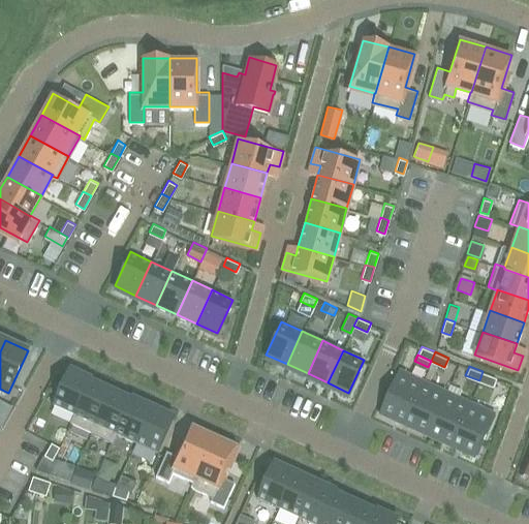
[(404,419),(423,377),(399,367),(380,407),(404,419)]
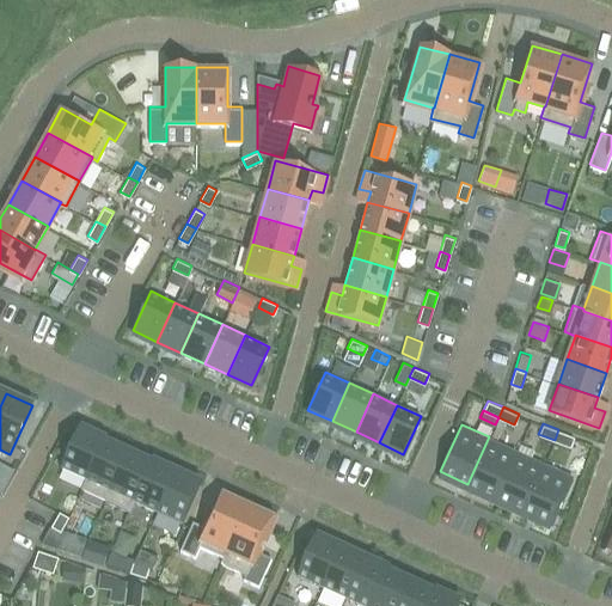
[(104,438),(78,426),(61,465),(85,476),(86,477),(104,438)]
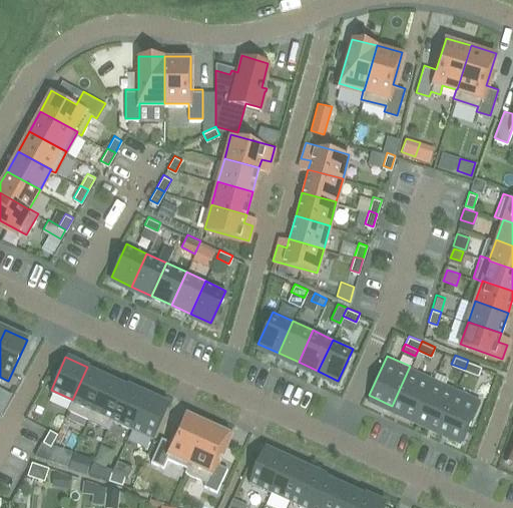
[(481,365),(468,360),(465,369),(478,374),(481,365)]
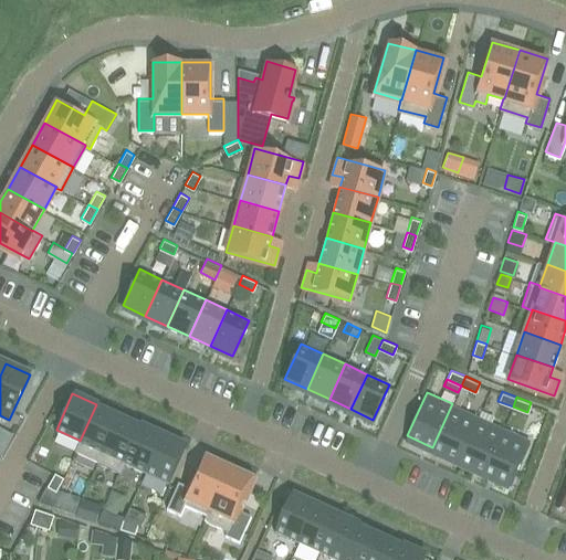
[(478,415),(452,403),(432,447),(458,458),(478,415)]
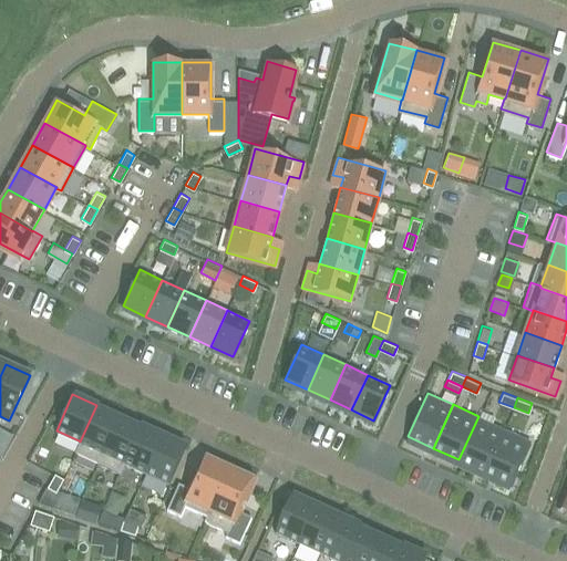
[(98,460),(119,415),(96,405),(80,442),(79,440),(74,450),(98,460)]
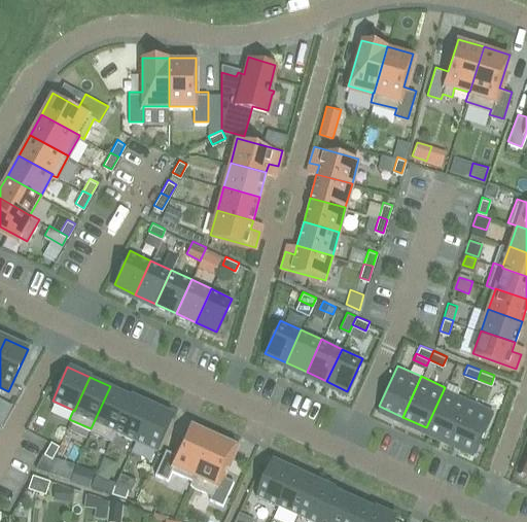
[(114,429),(130,395),(110,386),(91,428),(111,439),(115,429),(114,429)]
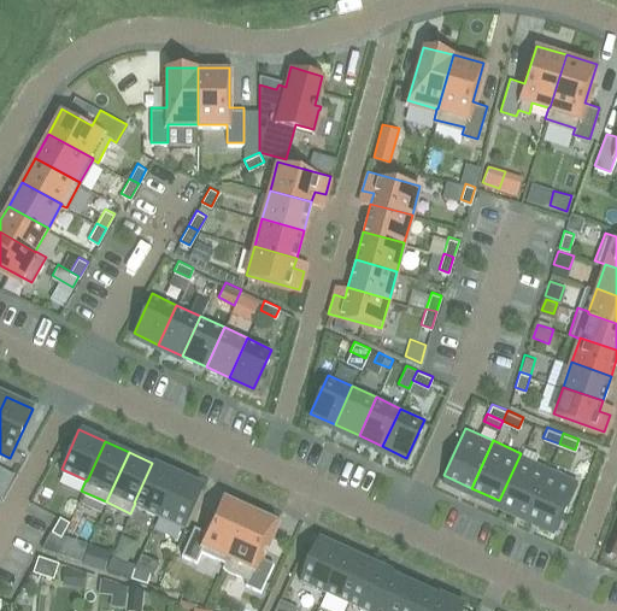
[(528,513),(550,466),(521,453),(499,500),(528,513)]
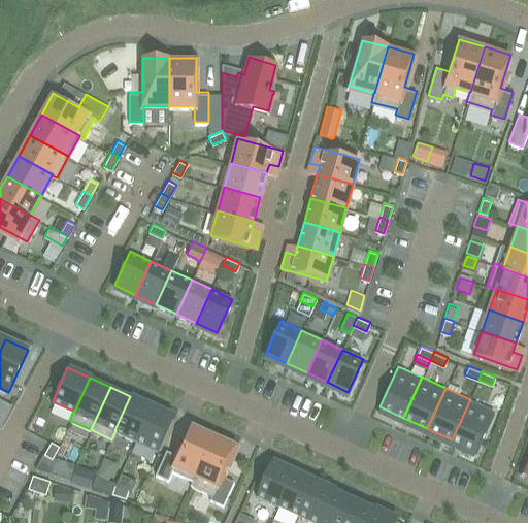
[(0,396),(0,423),(1,424),(12,403),(0,396)]
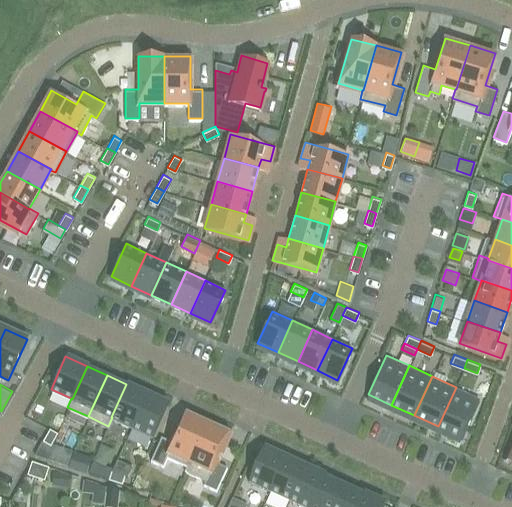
[(146,393),(126,384),(111,417),(112,417),(131,425),(146,393)]
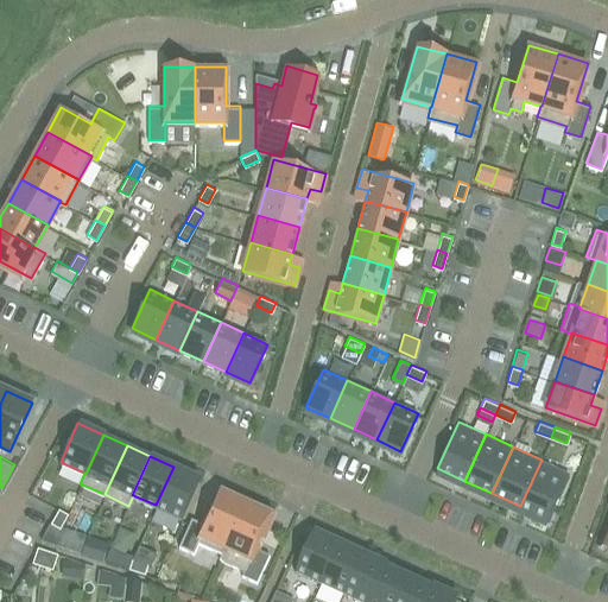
[(569,471),(542,460),(520,506),(548,519),(569,471)]
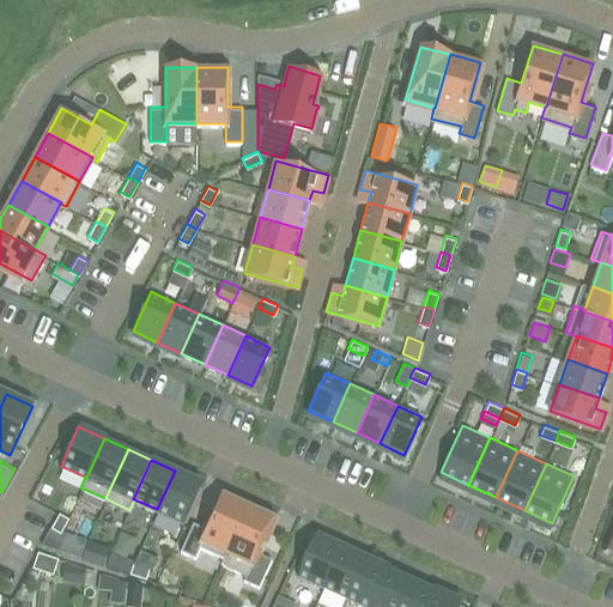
[(183,521),(201,483),(175,471),(157,509),(183,521)]
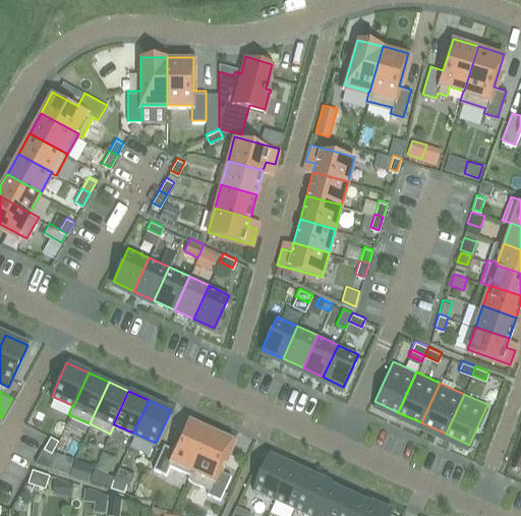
[(187,477),(188,477),(211,428),(188,418),(175,448),(164,443),(153,466),(166,472),(170,463),(189,472),(187,477)]
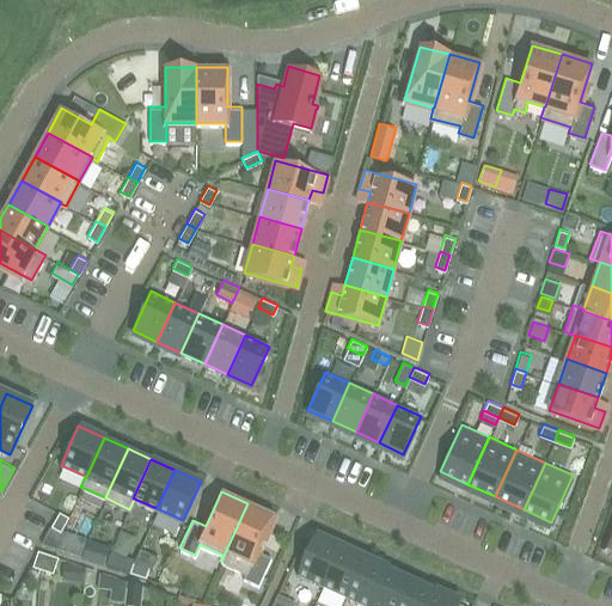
[(274,515),(248,503),(221,561),(245,571),(243,577),(258,583),(271,556),(257,550),(274,515)]
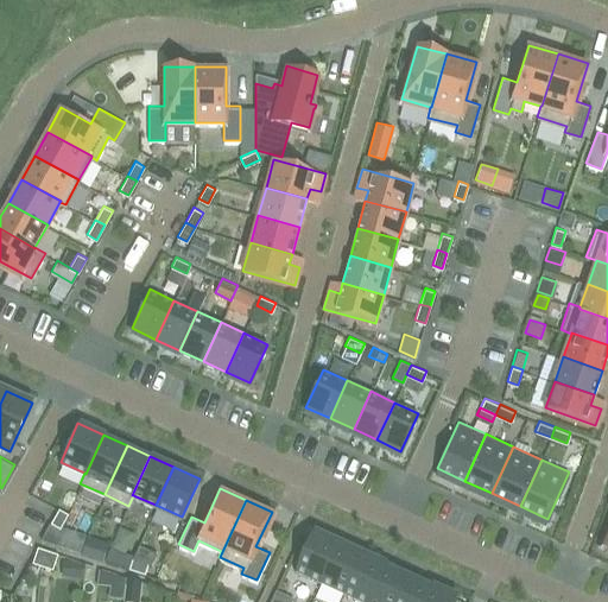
[(51,521),(59,526),(68,512),(58,507),(51,521)]
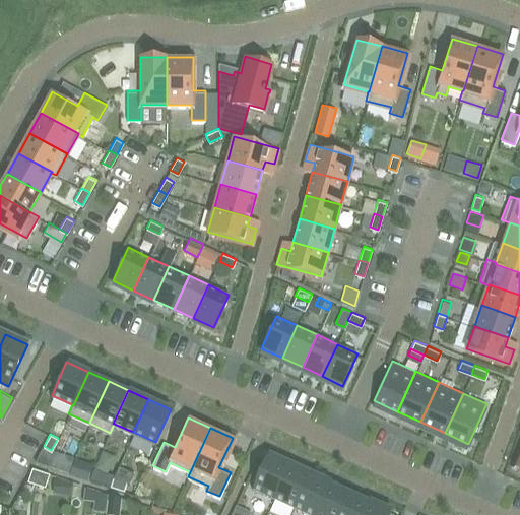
[(287,463),(267,453),(252,487),(272,496),(287,463)]
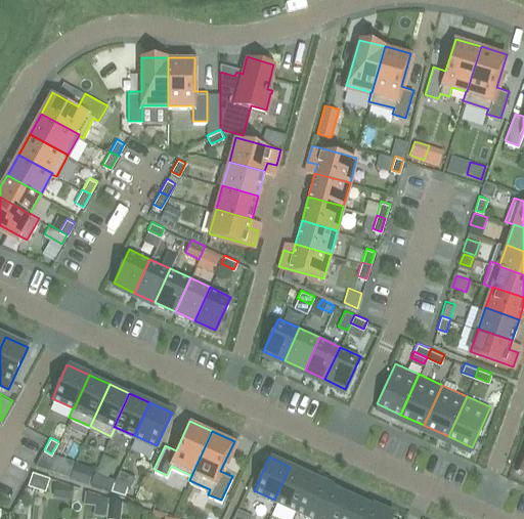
[(310,476),(290,467),(274,500),(296,509),(310,476)]
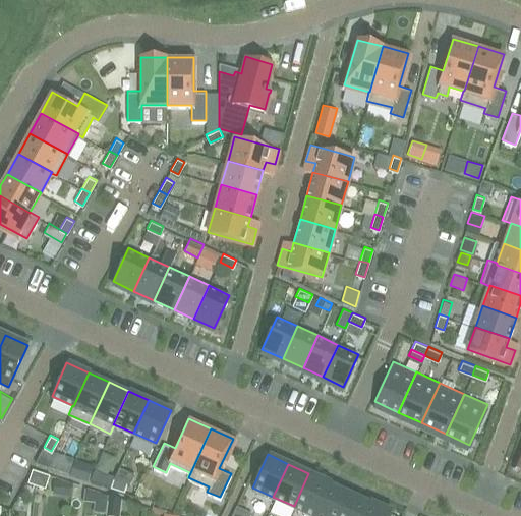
[(27,480),(37,483),(41,470),(32,467),(27,480)]
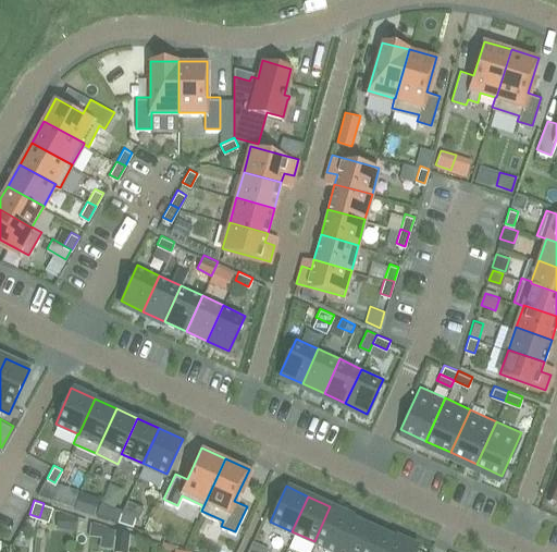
[(44,503),(39,517),(48,520),(53,506),(44,503)]
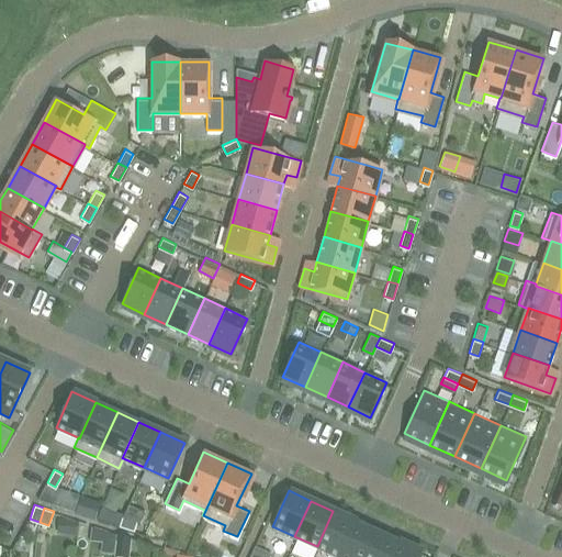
[(333,511),(317,546),(339,556),(356,521),(333,511)]
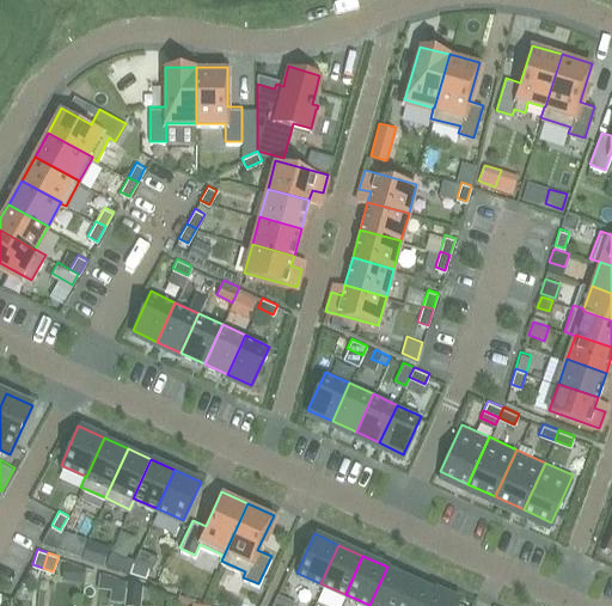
[(129,570),(146,576),(150,565),(133,561),(129,570)]
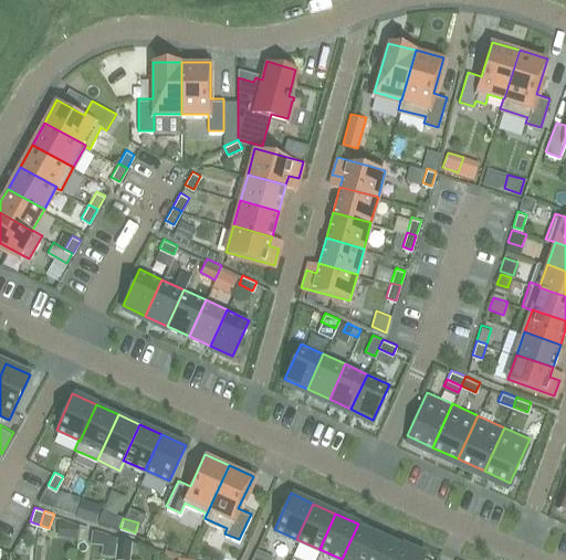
[(358,524),(342,559),(368,559),(380,534),(358,524)]
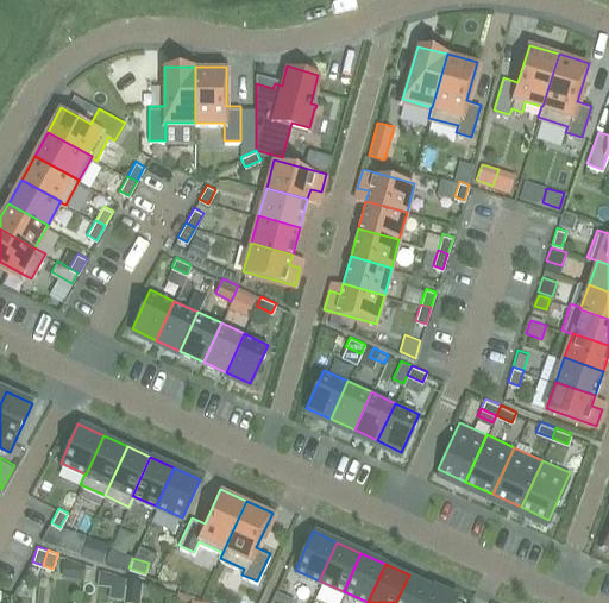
[(98,583),(111,584),(112,572),(99,569),(98,583)]
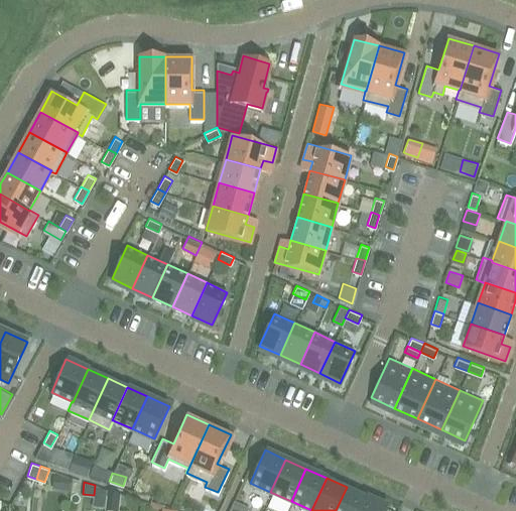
[(119,502),(120,491),(107,487),(106,500),(119,502)]
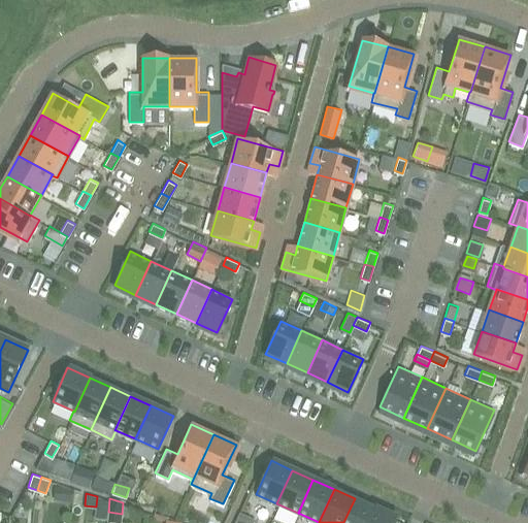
[(368,522),(375,509),(355,498),(343,522),(368,522)]
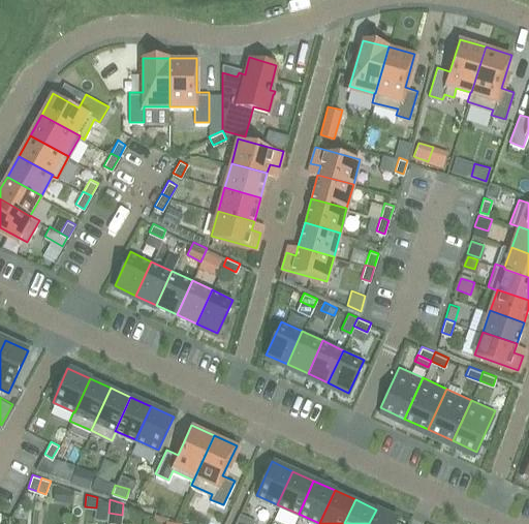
[(395,523),(398,519),(376,510),(369,523),(395,523)]
